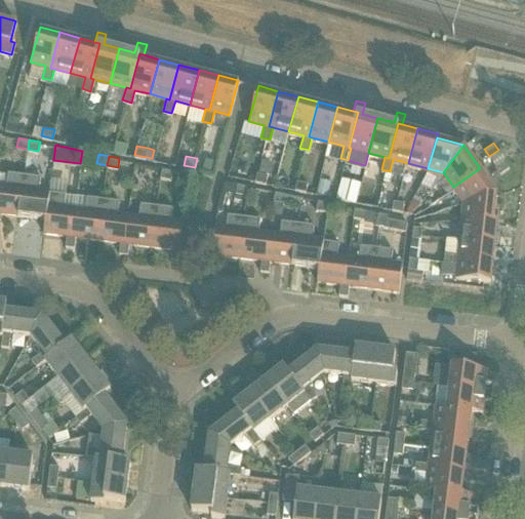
[(503,158),(494,164),(499,171),(509,165),(503,158)]
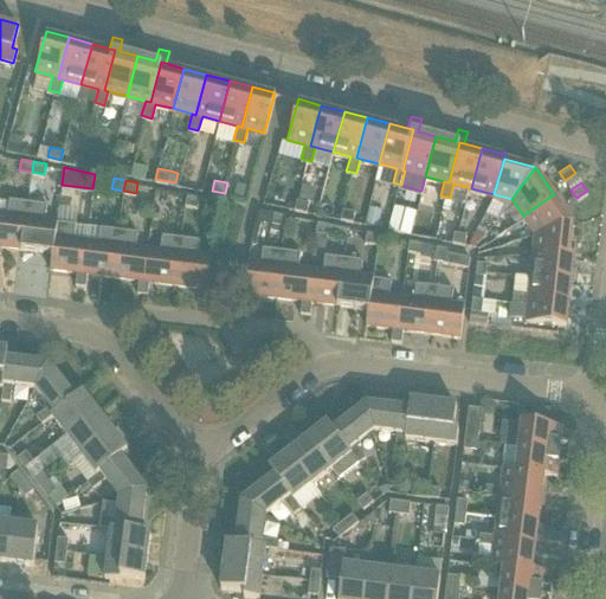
[(198,205),(199,195),(187,193),(185,203),(198,205)]
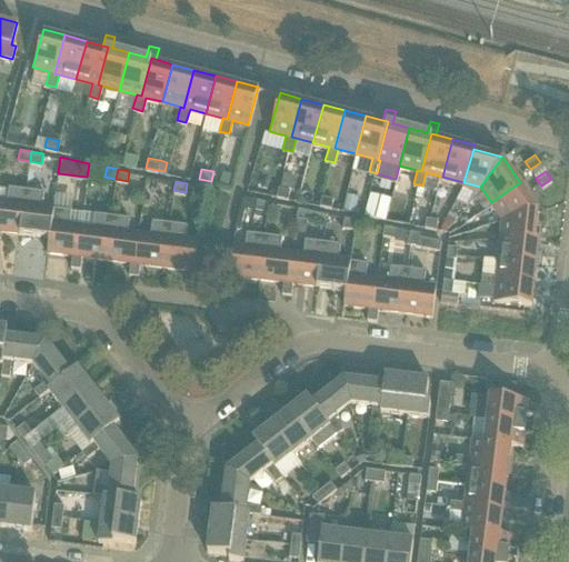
[(0,228),(20,231),(26,187),(9,184),(0,182),(0,228)]
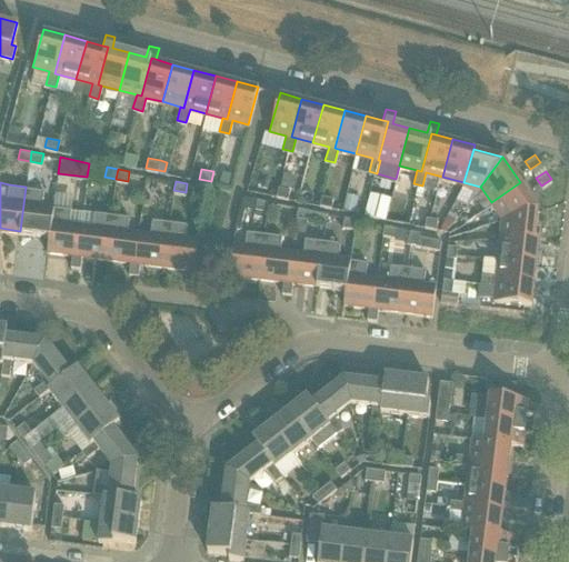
[(538,208),(520,182),(491,202),(501,217),(501,218),(538,208)]
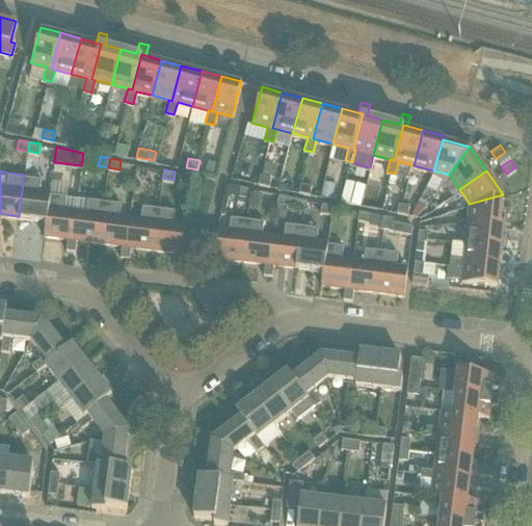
[(269,184),(271,176),(260,173),(259,182),(269,184)]
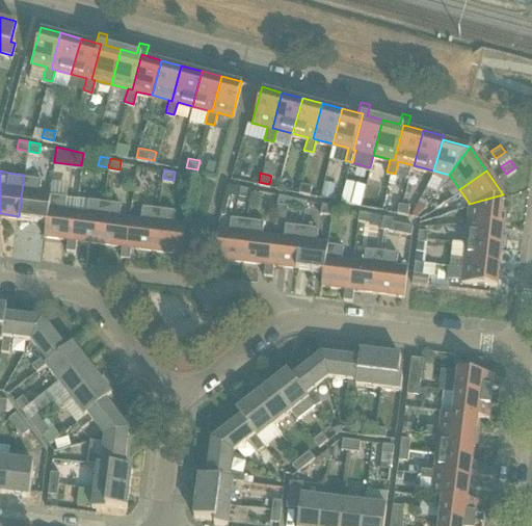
[(47,219),(50,190),(40,189),(41,177),(24,175),(19,216),(46,219),(47,219)]
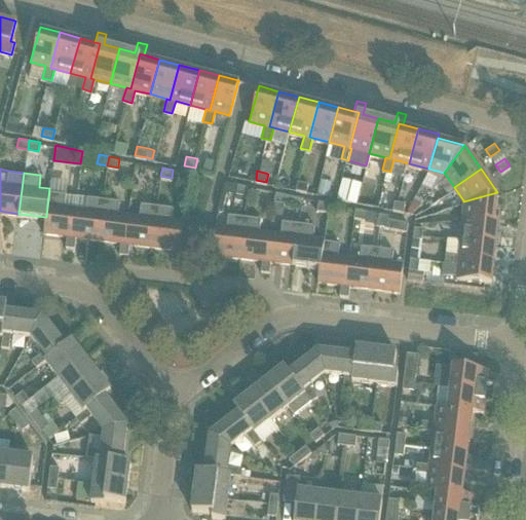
[(306,190),(308,181),(297,179),(295,188),(306,190)]
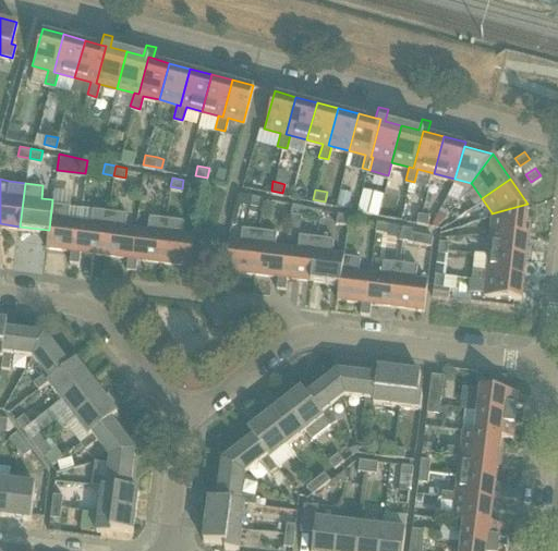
[(262,206),(264,196),(252,194),(251,204),(262,206)]
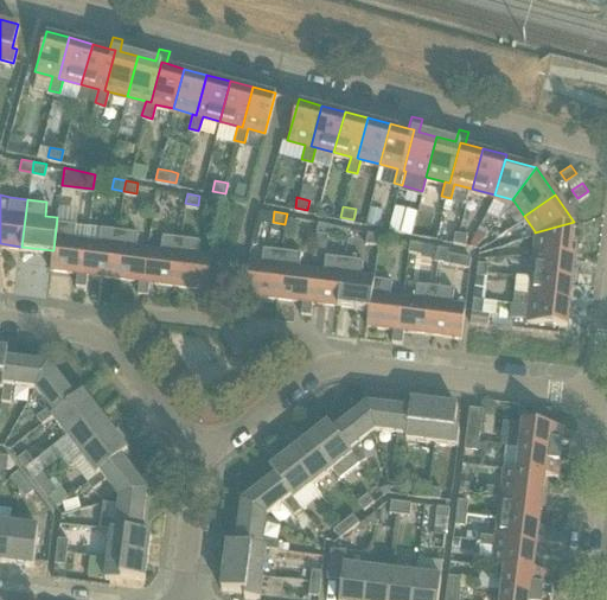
[(295,215),(287,214),(285,224),(293,225),(295,215)]
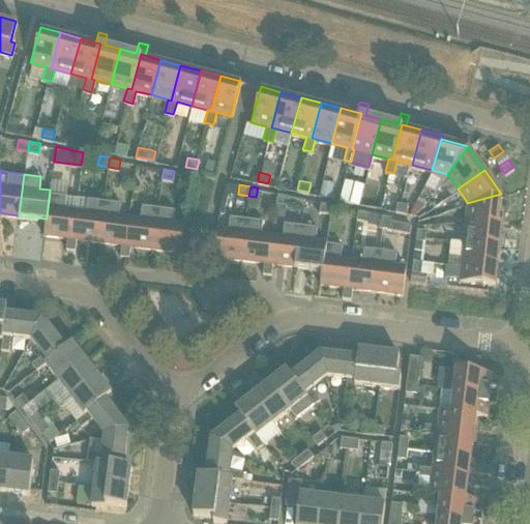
[(46,219),(43,233),(67,236),(65,246),(75,248),(76,237),(71,236),(76,207),(64,206),(66,194),(50,192),(51,190),(50,190),(47,219),(46,219)]
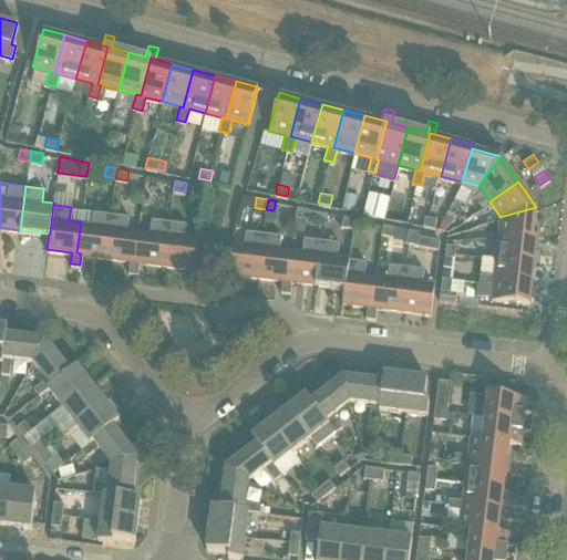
[(307,217),(309,207),(297,205),(295,215),(307,217)]
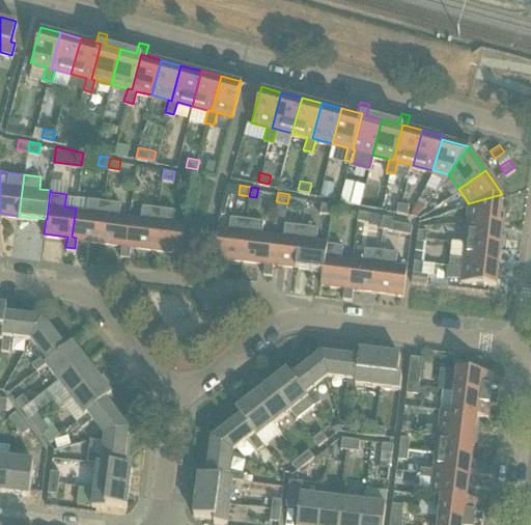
[(499,222),(502,194),(468,203),(466,219),(499,222)]
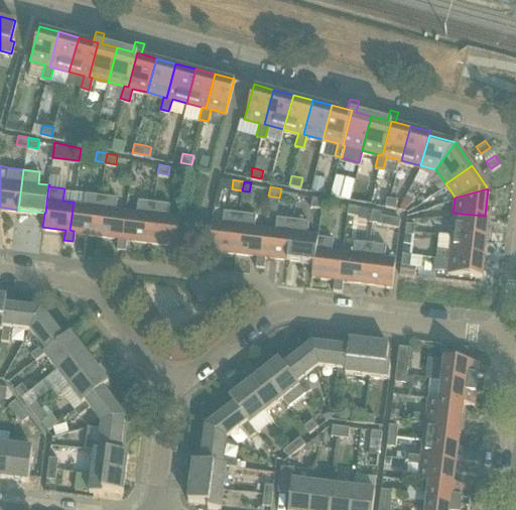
[(74,202),(70,230),(74,231),(97,234),(102,193),(86,190),(84,204),(74,202)]
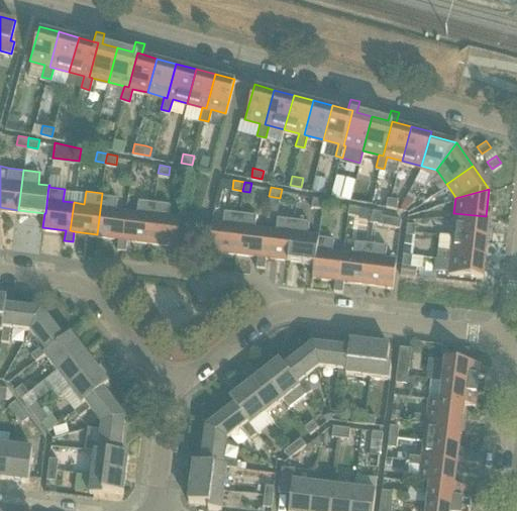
[(102,193),(97,234),(118,236),(123,237),(126,209),(116,208),(117,195),(102,193)]
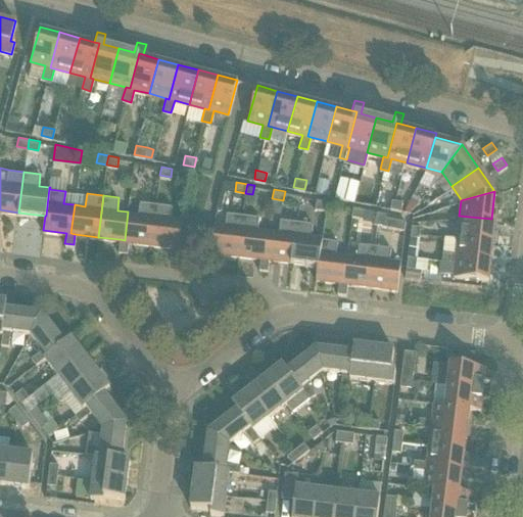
[(400,208),(402,200),(392,197),(390,206),(400,208)]
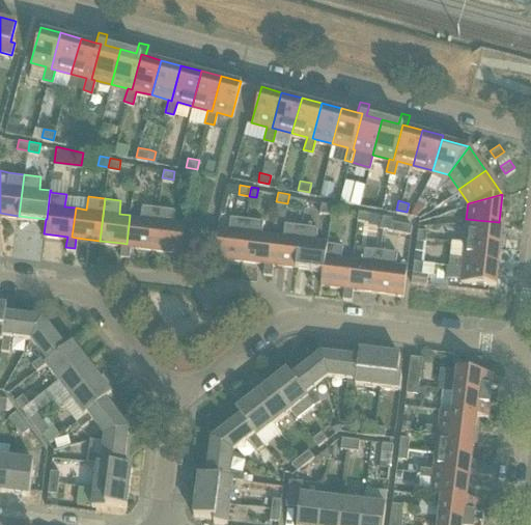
[(331,213),(333,203),(322,201),(319,210),(331,213)]
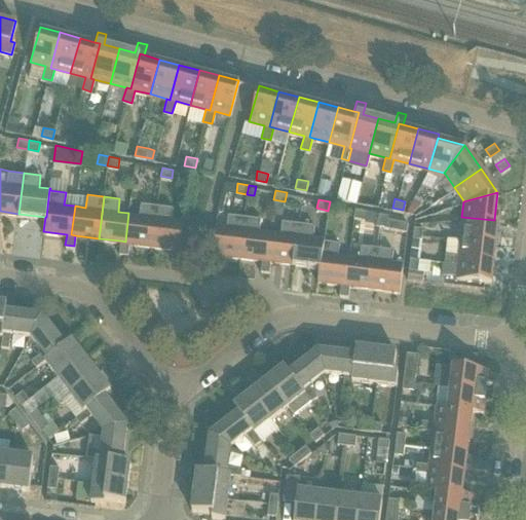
[(120,240),(119,252),(128,253),(129,243),(152,245),(157,203),(141,201),(139,214),(128,213),(125,242),(120,240)]
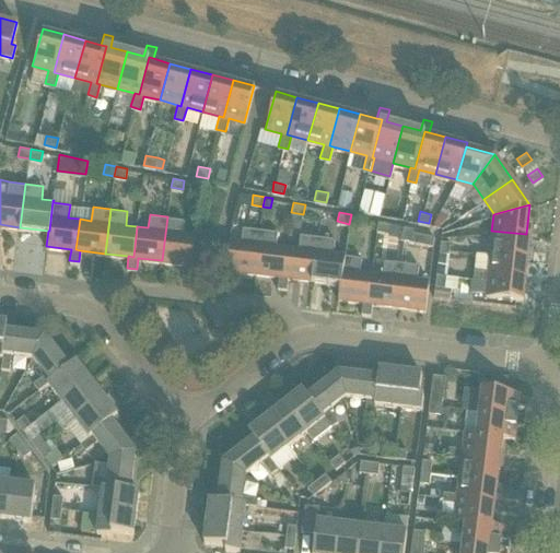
[(185,219),(167,216),(162,260),(190,265),(195,234),(183,232),(185,219)]
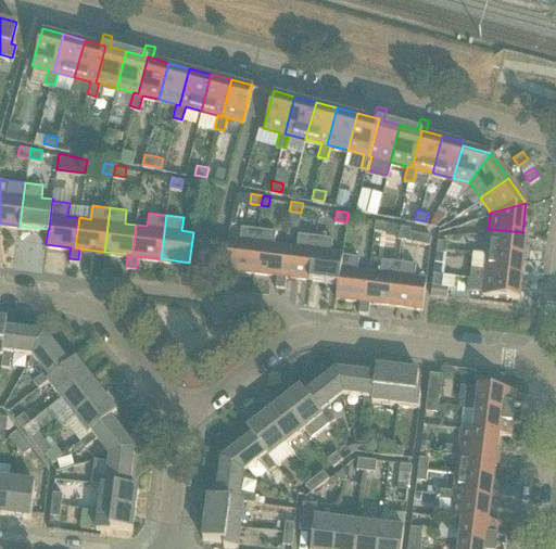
[(386,230),(388,220),(376,218),(374,228),(386,230)]
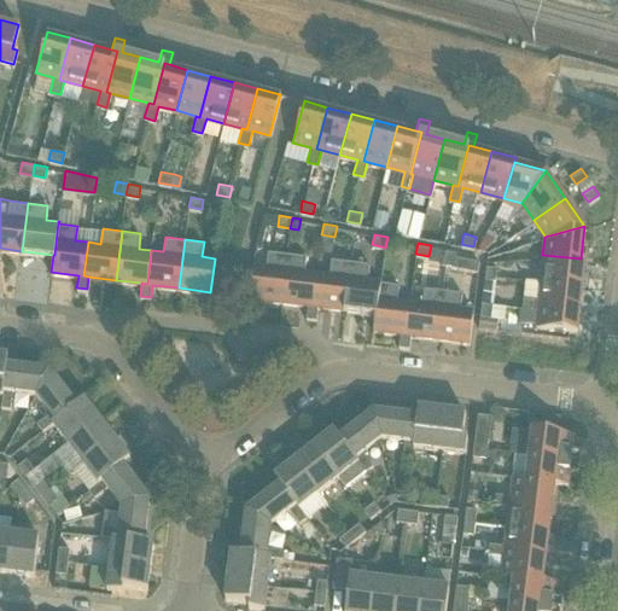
[(477,269),(479,260),(455,255),(455,250),(445,249),(442,263),(477,269)]
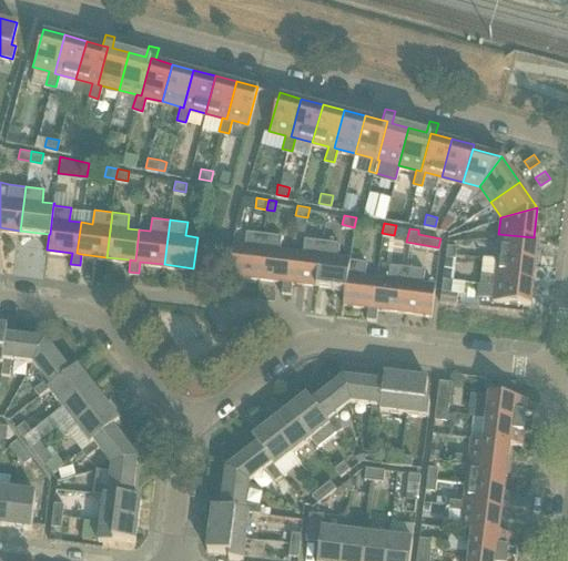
[(257,276),(263,231),(246,230),(244,243),(232,242),(229,272),(257,276)]
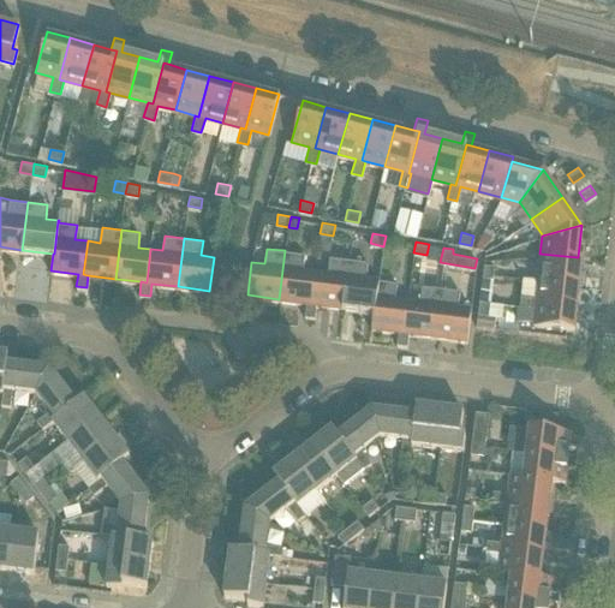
[(285,250),(279,299),(306,303),(304,315),(315,316),(316,304),(311,303),(315,269),(303,268),(305,252),(291,251),(285,250)]
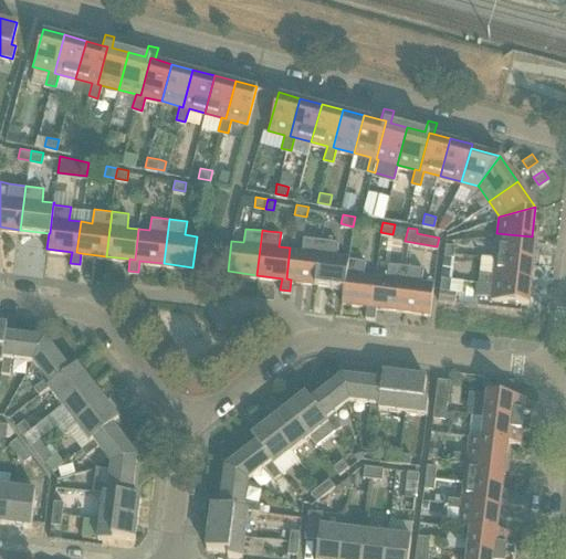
[(535,238),(532,236),(496,233),(494,254),(533,259),(535,238)]
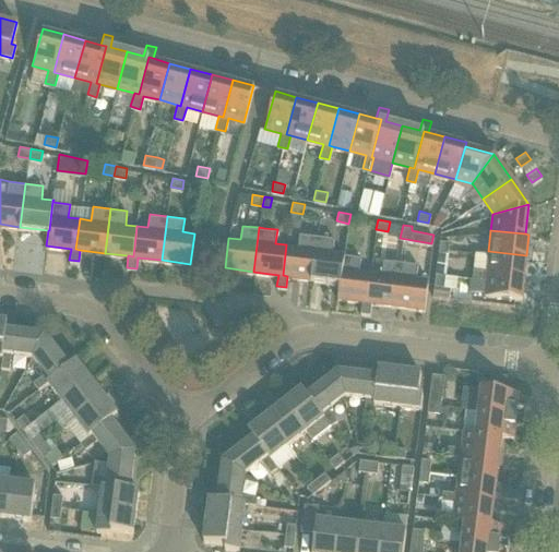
[(286,244),(283,275),(287,276),(311,278),(317,235),(299,232),(298,246),(286,244)]
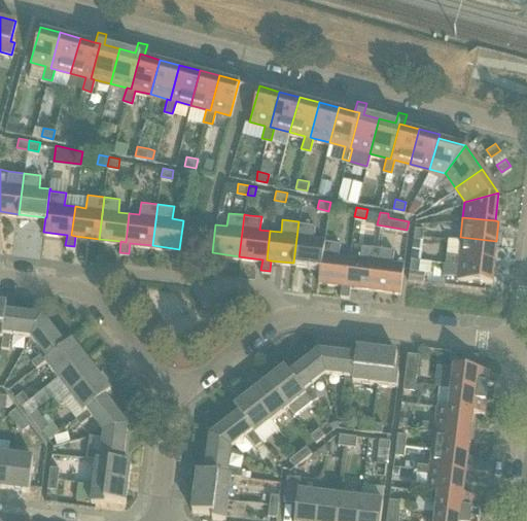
[(320,267),(323,238),(313,236),(315,223),(299,221),(293,263),(320,267)]
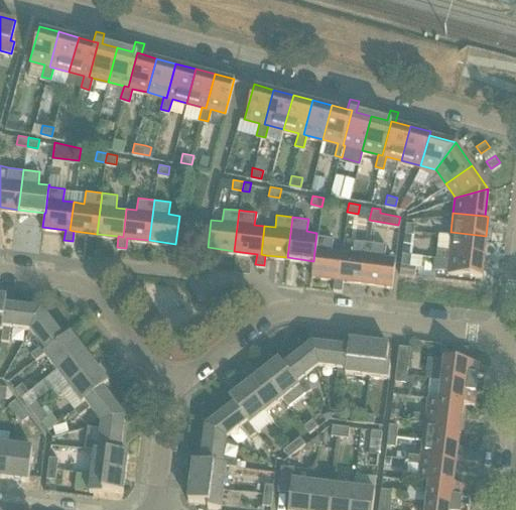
[(192,233),(195,222),(183,221),(182,231),(192,233)]
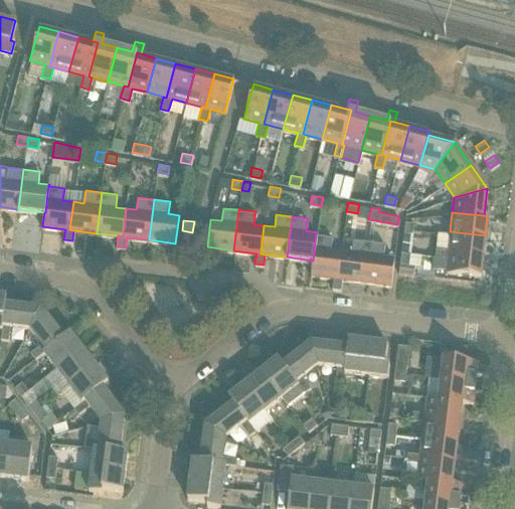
[(412,231),(414,221),(405,220),(403,230),(412,231)]
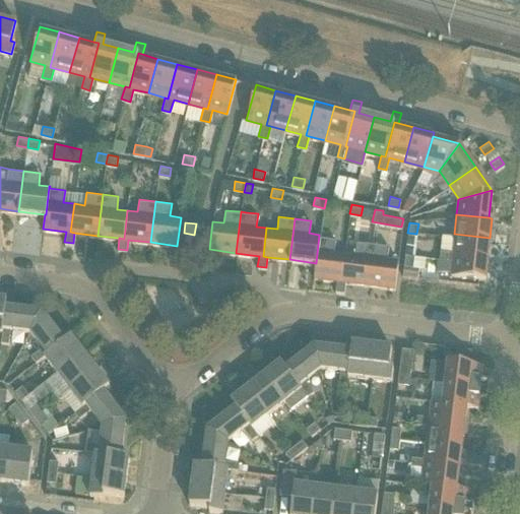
[(442,233),(440,248),(452,249),(452,254),(488,258),(490,238),(454,234),(442,233)]
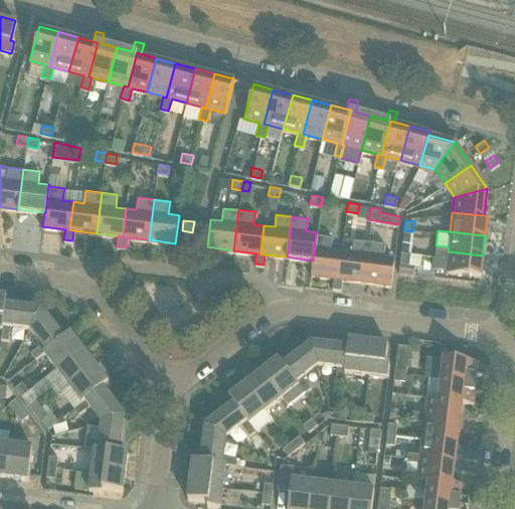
[(313,261),(311,274),(333,277),(332,287),(341,289),(342,278),(338,278),(342,249),(331,247),(333,235),(317,233),(317,232),(316,232),(313,261)]
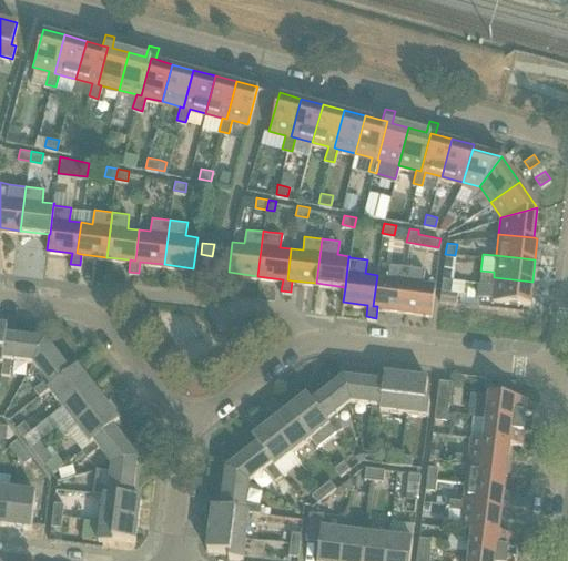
[(377,275),(373,306),(377,306),(402,309),(407,265),(389,263),(388,276),(377,275)]
